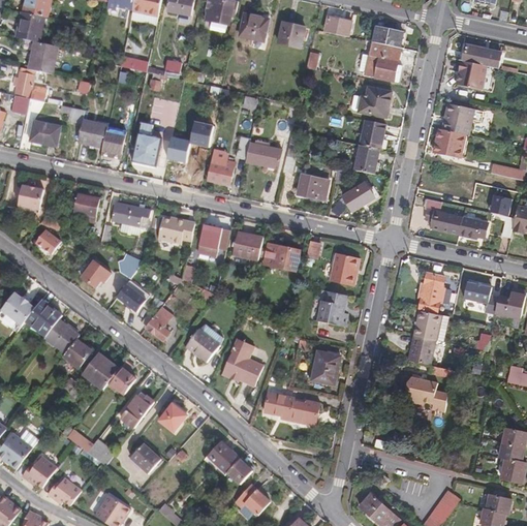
[(43,17),(47,0),(23,0),(21,11),(43,17)]
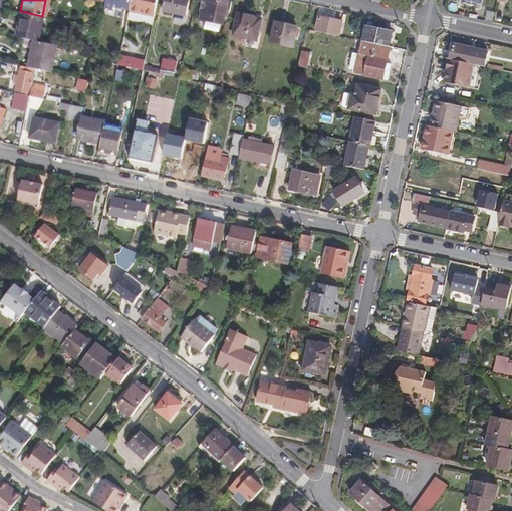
[(113,5),(130,9),(131,0),(105,0),(105,1),(104,6),(112,8),(113,5)]
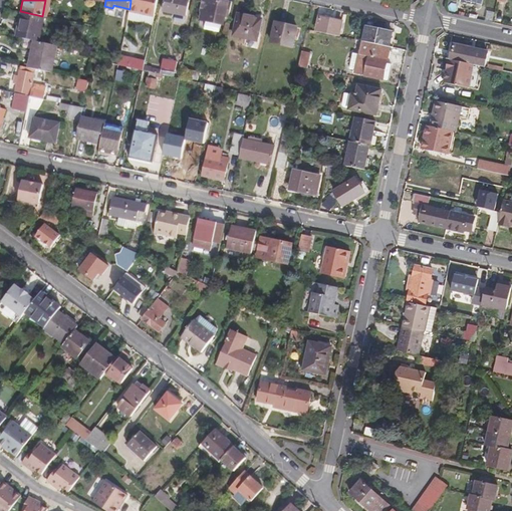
[(131,0),(130,9),(155,14),(157,0),(131,0)]
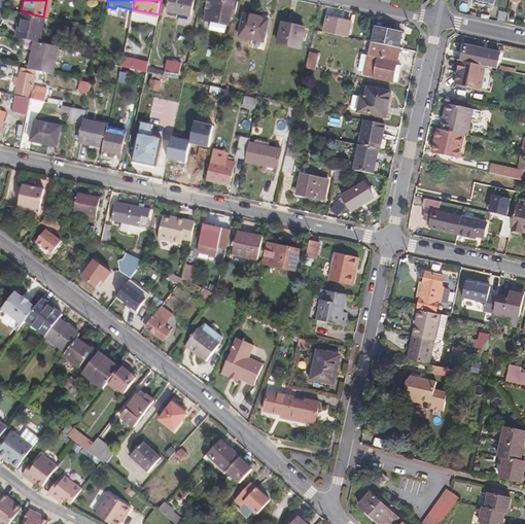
[(167,0),(165,9),(178,12),(187,14),(188,14),(191,0),(167,0)]
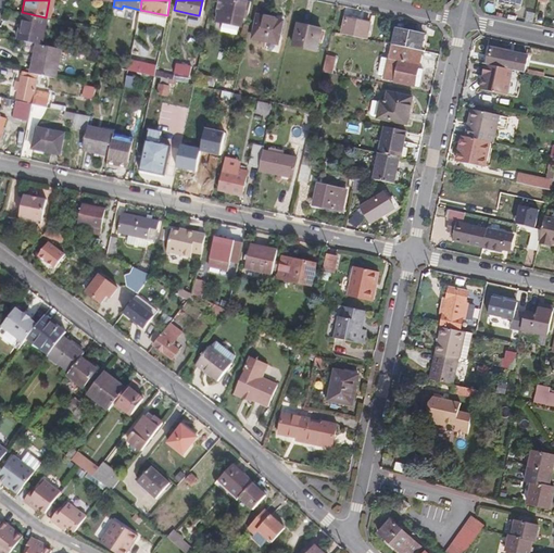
[(241,16),(244,0),(217,0),(216,10),(217,11),(216,20),(239,24),(246,17),(241,16)]
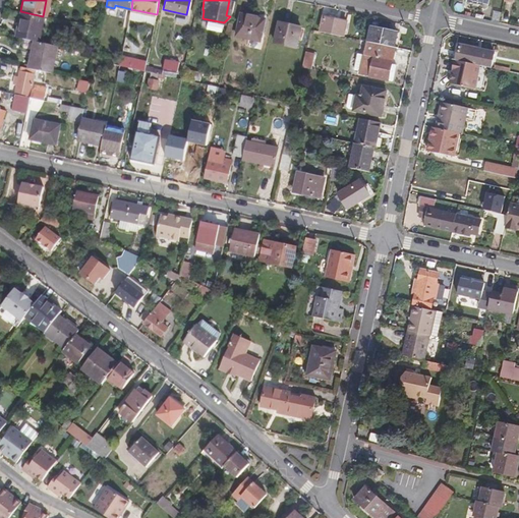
[(20,11),(19,11),(13,36),(32,40),(37,41),(43,16),(20,11)]
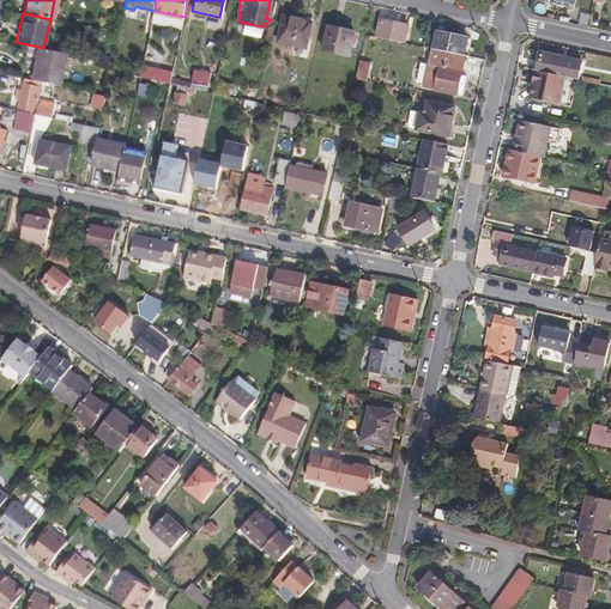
[(218,17),(207,14),(205,24),(216,26),(218,17)]
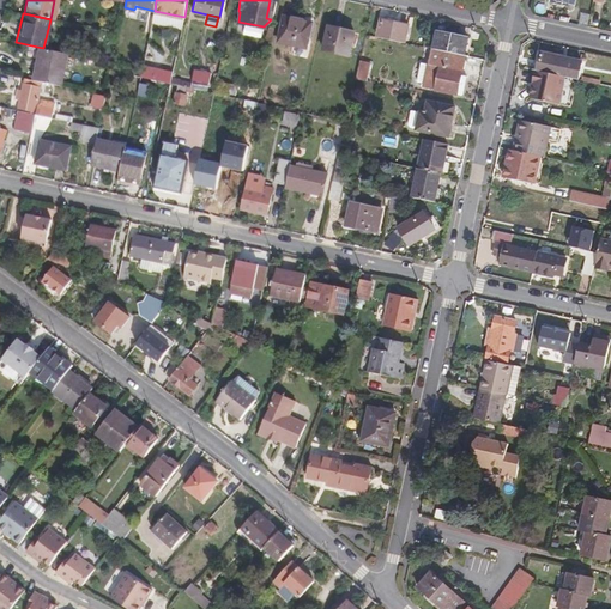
[(278,41),(306,47),(310,20),(298,18),(283,14),(278,41)]
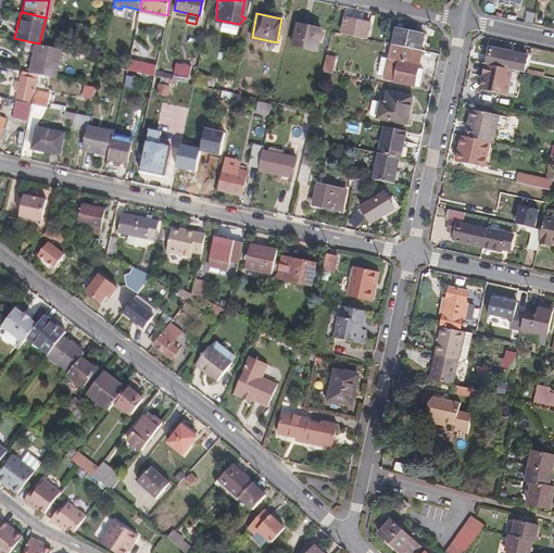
[(343,15),(339,30),(363,36),(366,20),(354,17),(343,15)]
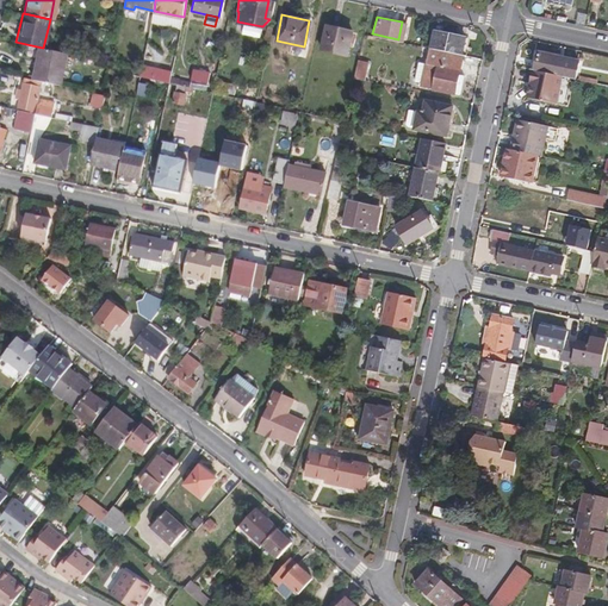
[(320,48),(345,52),(349,29),(336,26),(324,24),(320,48)]
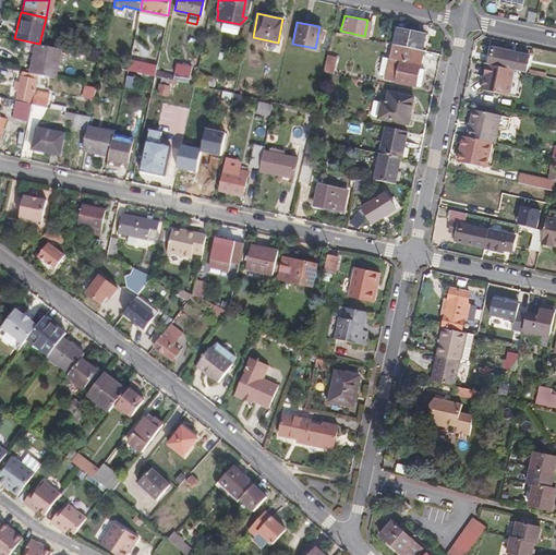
[(398,27),(395,43),(418,48),(422,32),(412,29),(398,27)]
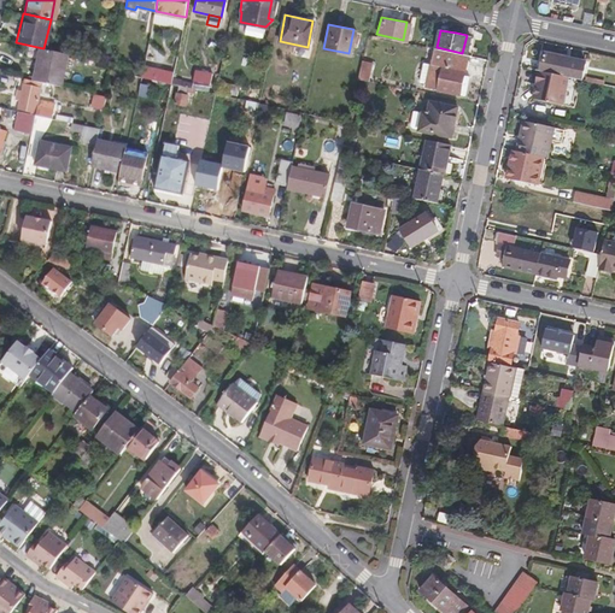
[(469,54),(470,54),(474,37),(467,35),(462,53),(469,54)]
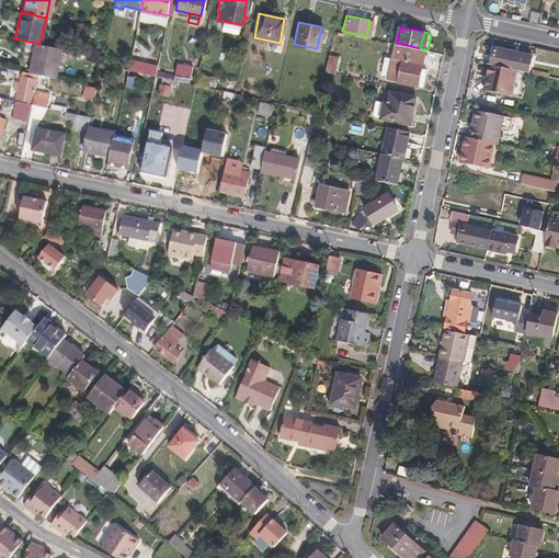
[(59,49),(40,44),(34,43),(31,56),(27,72),(53,78),(59,49)]
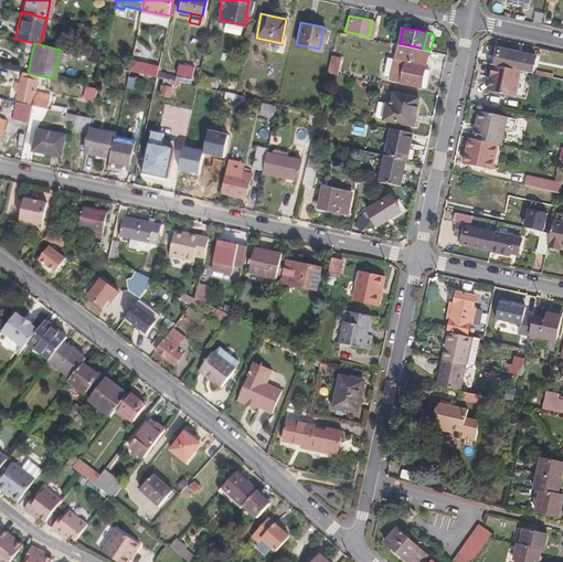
[(423,49),(400,43),(396,59),(390,57),(386,74),(392,76),(392,80),(422,86),(425,69),(427,60),(429,50),(423,49)]
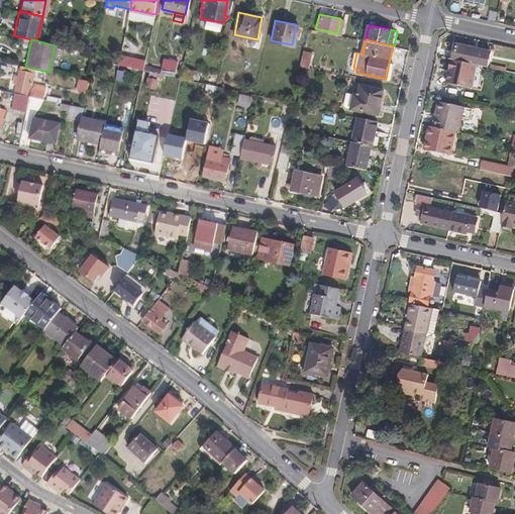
[(453,58),(476,63),(487,65),(490,52),(456,44),(454,50),(453,58)]
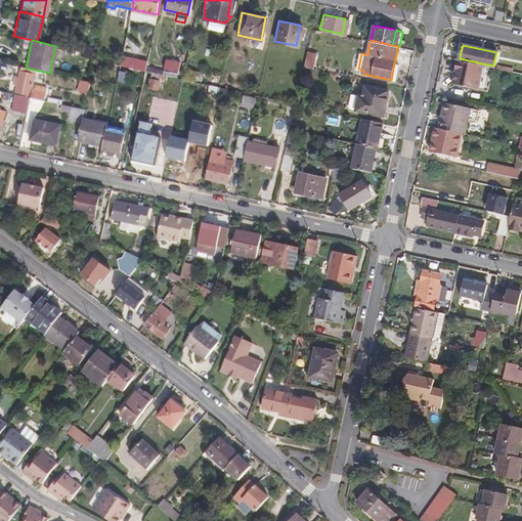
[(313,51),(305,50),(302,64),(310,67),(313,51)]
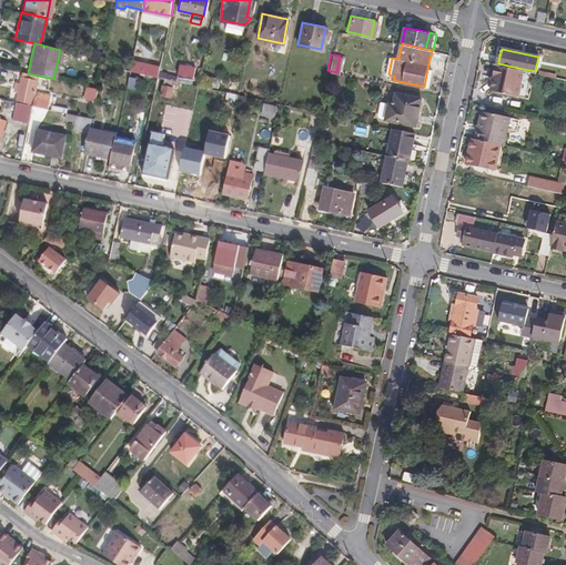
[(142,61),(131,59),(129,70),(157,76),(158,70),(159,64),(149,63),(149,64),(141,63),(142,61)]
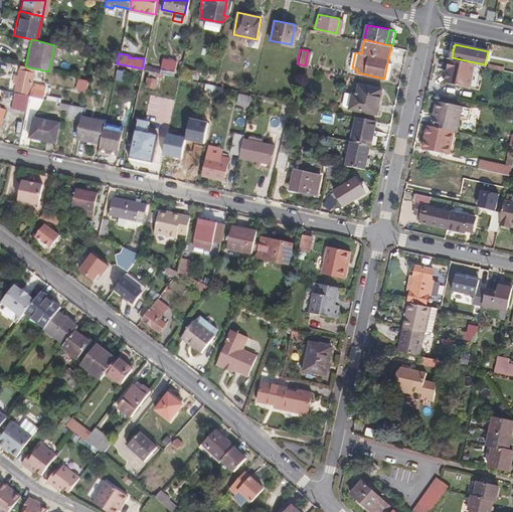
[(161,72),(173,74),(176,59),(163,56),(161,67),(160,72),(161,72)]
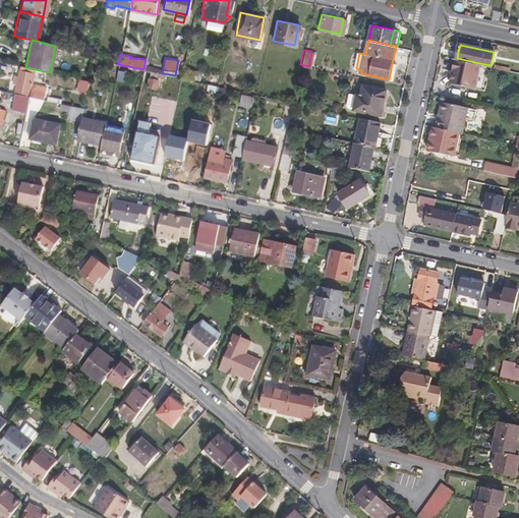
[(457,58),(455,58),(453,67),(450,80),(474,87),(479,63),(457,58)]
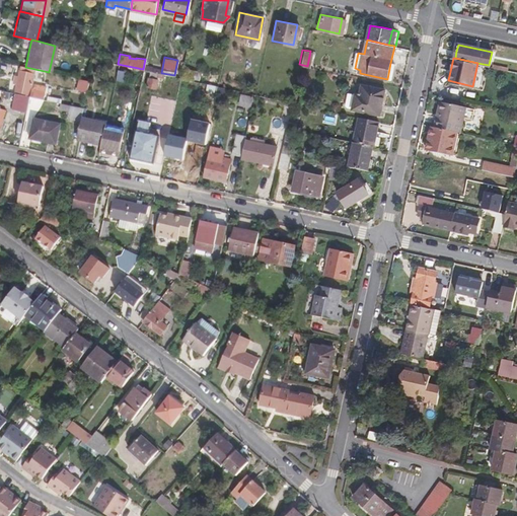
[(115,78),(117,69),(109,68),(107,76),(115,78)]
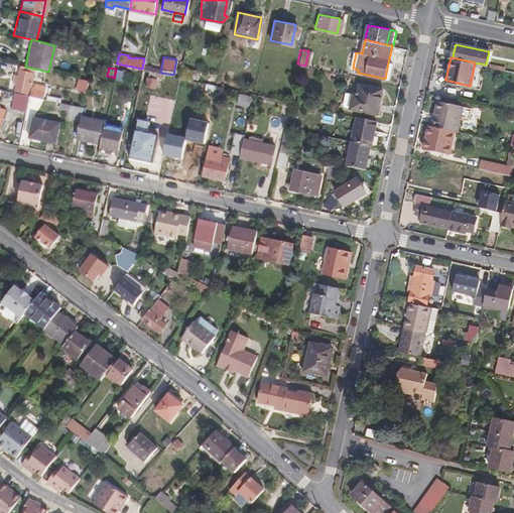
[(125,70),(116,68),(114,78),(123,80),(125,70)]
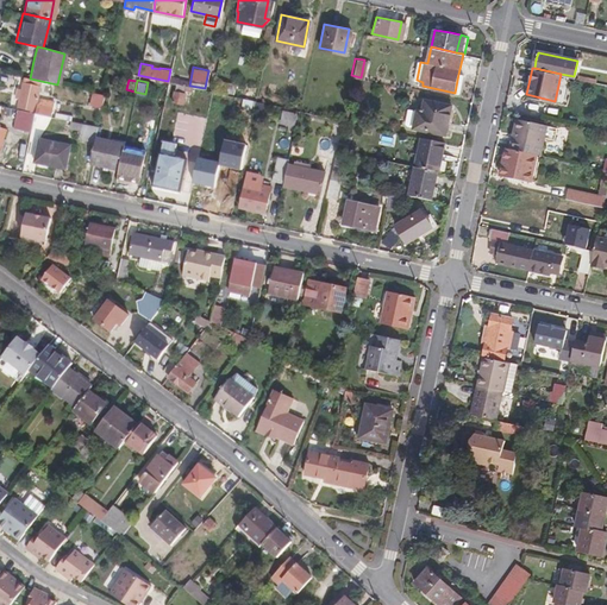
[(274,90),(276,82),(268,80),(267,88),(274,90)]
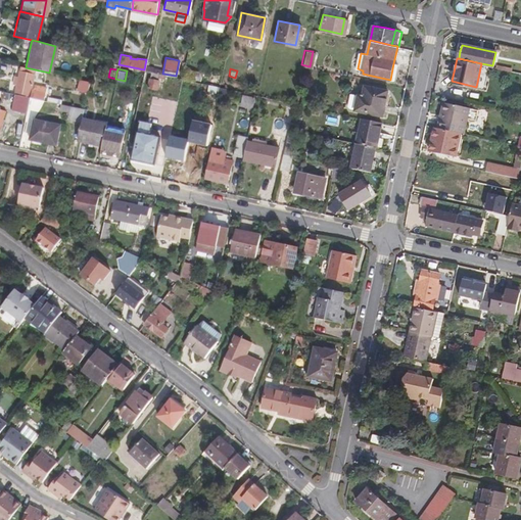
[(19,95),(29,96),(43,100),(45,91),(34,89),(35,84),(35,83),(32,83),(34,74),(18,69),(16,78),(13,77),(12,81),(12,83),(16,84),(14,91),(20,92),(19,95)]
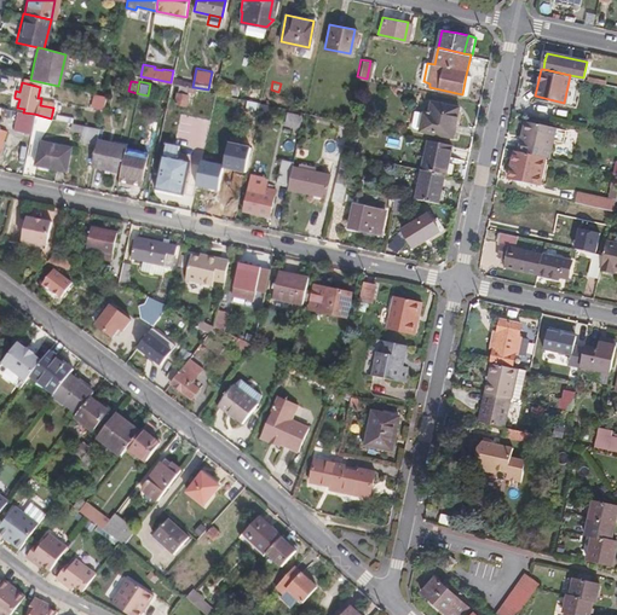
[(194,91),(194,87),(192,87),(179,83),(178,83),(174,100),(185,103),(188,90),(194,91)]
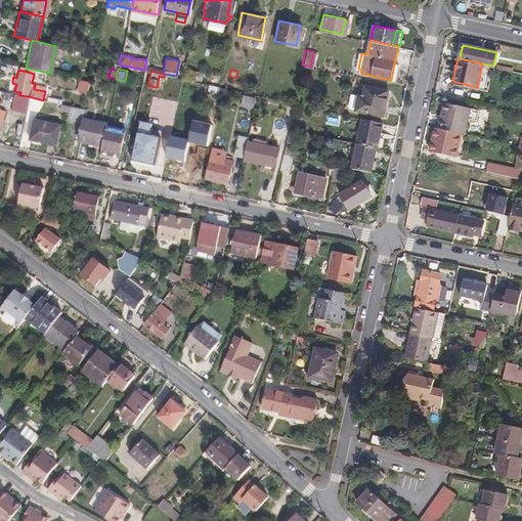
[(89,81),(79,79),(77,90),(86,92),(89,81)]
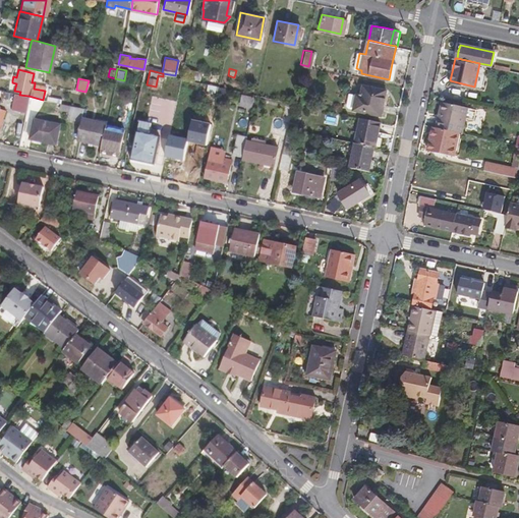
[(224,95),(226,88),(223,87),(219,85),(218,85),(217,93),(224,95)]
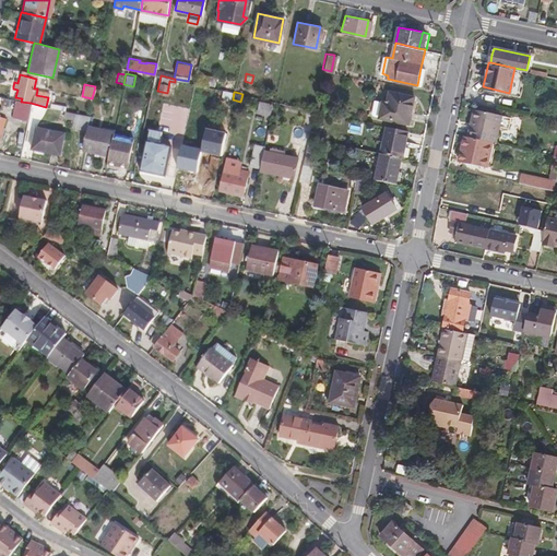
[(379,117),(407,123),(411,110),(413,98),(390,93),(387,103),(382,102),(379,116),(379,117)]
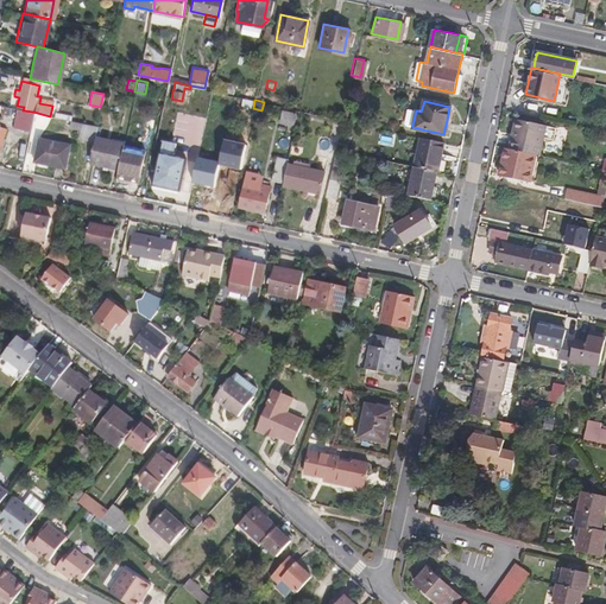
[(278,118),(286,119),(294,121),(296,110),(281,107),(278,118)]
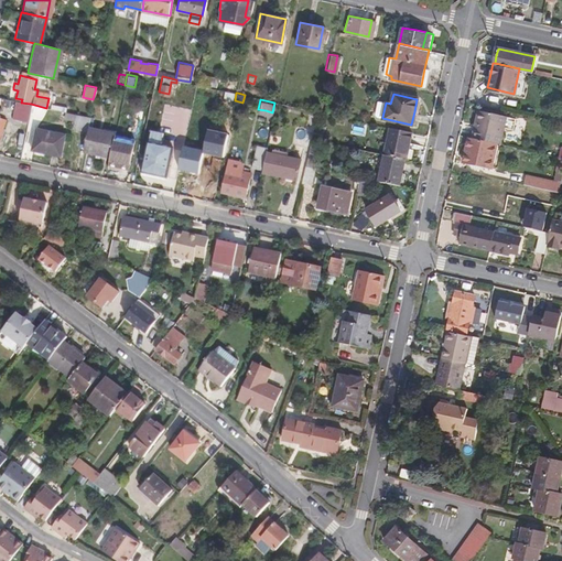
[(11,117),(26,120),(31,104),(21,103),(15,100),(11,117)]
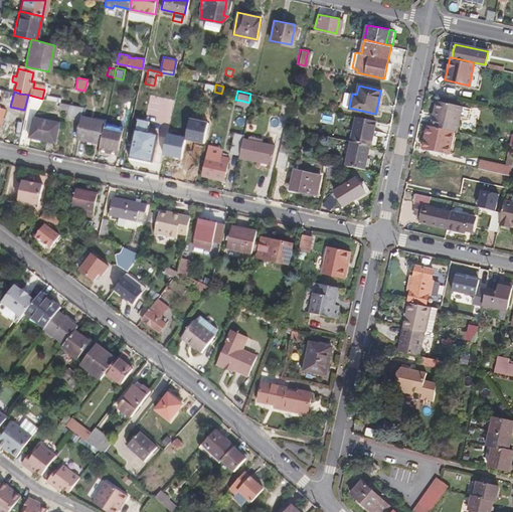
[(352,94),(345,92),(342,104),(344,106),(349,107),(352,94)]
